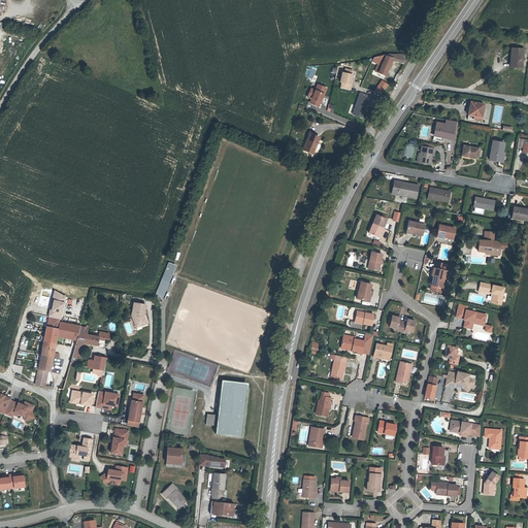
[(522,68),(523,48),(512,48),(509,67),(522,68)]
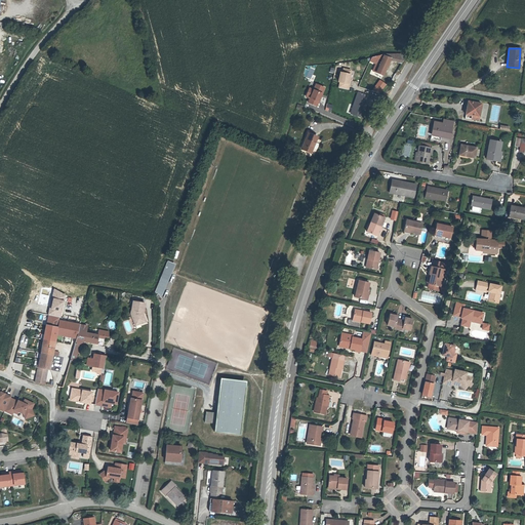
[(370,62),(376,65),(373,71),(382,76),(391,59),(392,59),(392,61),(402,63),(407,54),(384,54),(372,57),(370,62)]
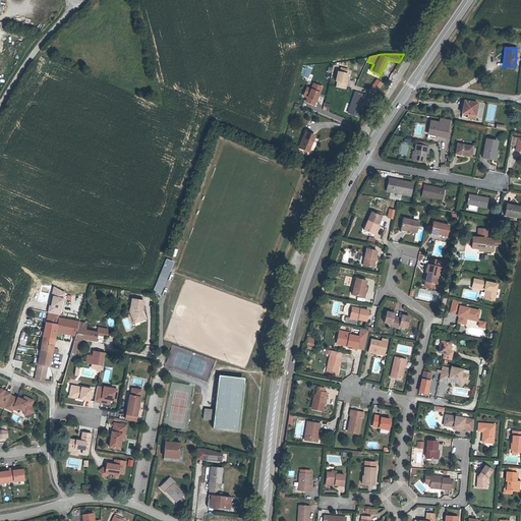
[(349,69),(340,67),(339,70),(338,70),(335,80),(337,82),(335,88),(347,90),(348,82),(347,81),(349,73),(348,73),(349,69)]
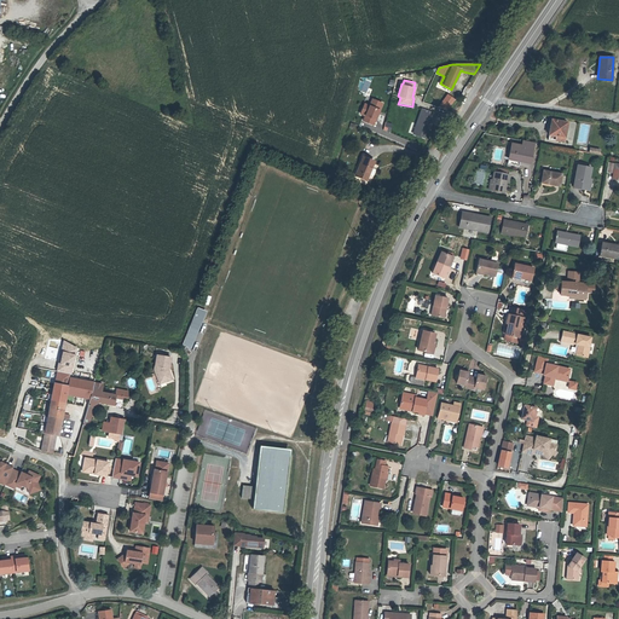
[(455,99),(447,93),(441,102),(449,106),(455,99)]
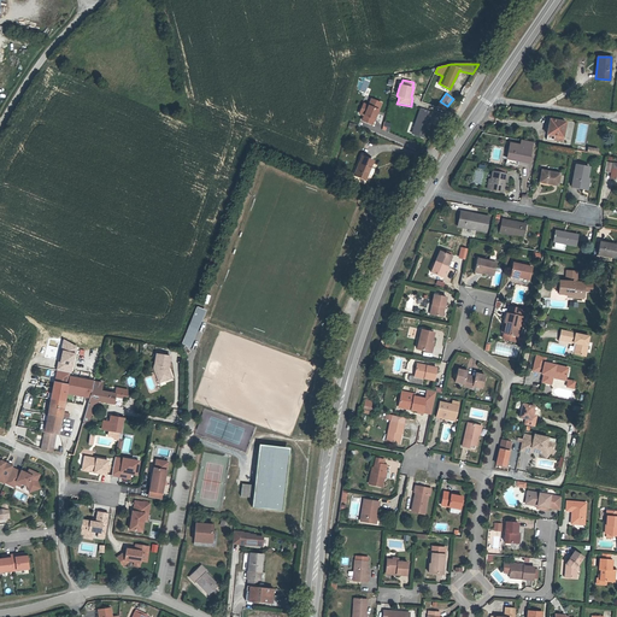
[(382,103),(371,98),(368,105),(363,103),(358,115),(363,117),(360,122),(372,127),(375,121),(374,119),(377,109),(380,110),(382,103)]
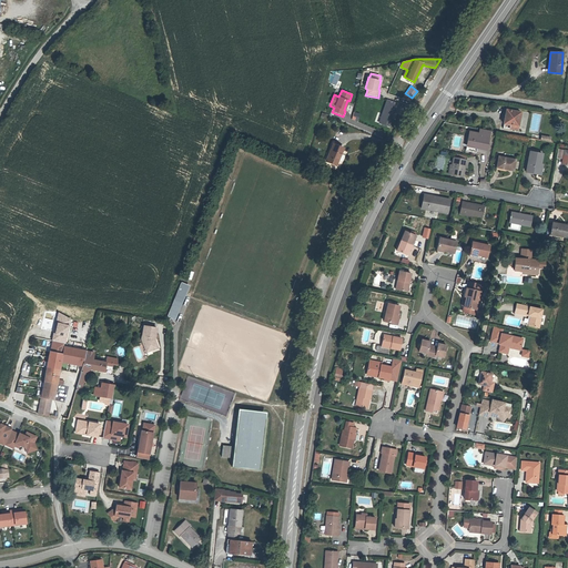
[(399,103),(387,100),(378,124),(391,128),(399,103)]
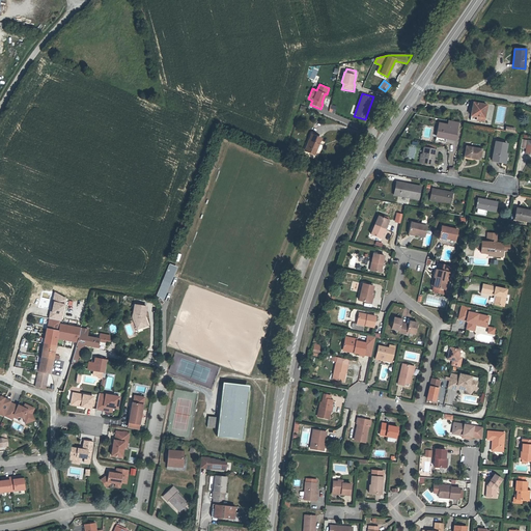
[(483,121),(486,105),(473,103),(471,116),(470,119),(483,121)]
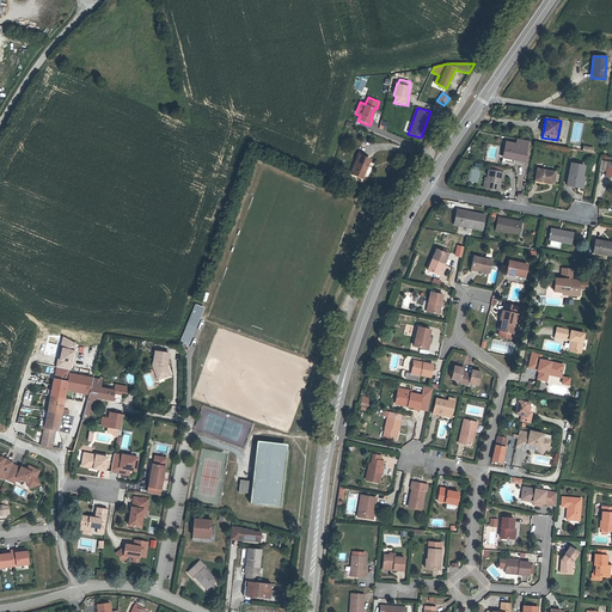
[(525,163),(528,141),(518,140),(516,145),(506,142),(503,155),(514,158),(514,160),(525,163)]
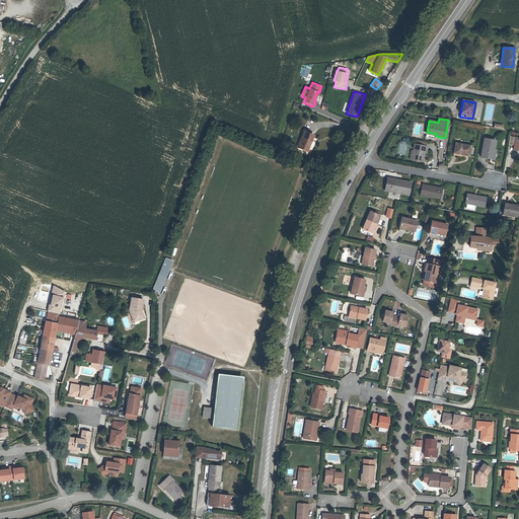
[(307,151),(314,136),(305,132),(298,147),(307,151)]
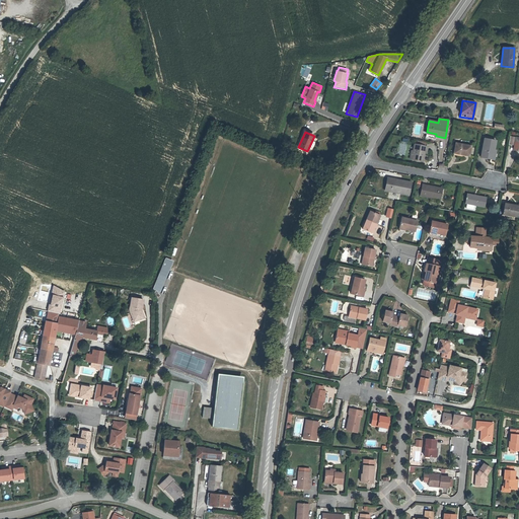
[(518,138),(510,136),(508,144),(514,145),(514,149),(518,150),(518,138)]
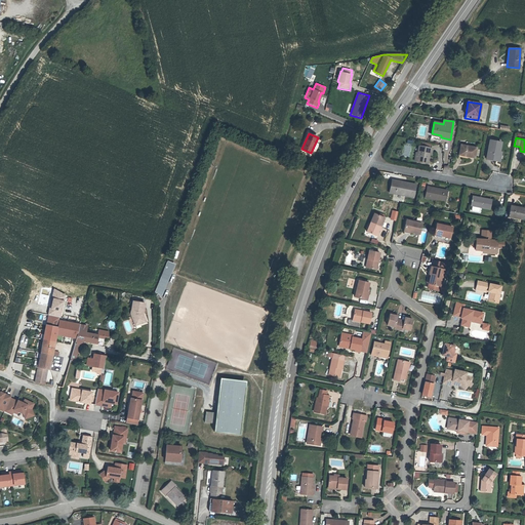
[(499,161),(501,152),(499,152),(501,143),(490,140),(486,159),(499,161)]
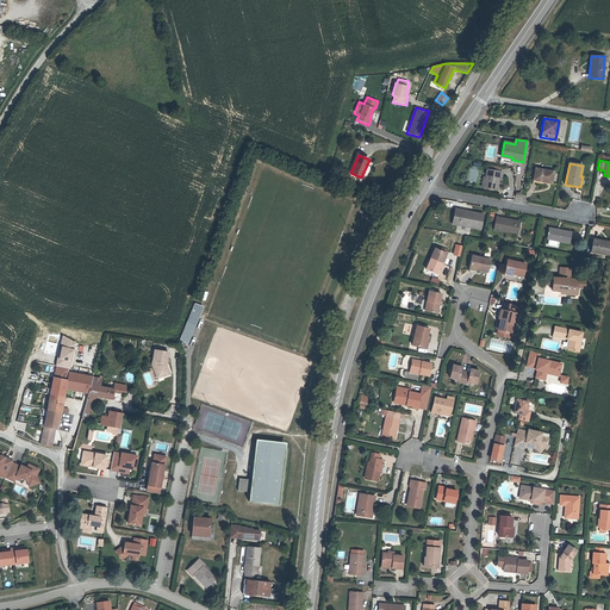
[(552,184),(554,172),(535,168),(534,180),(552,184)]
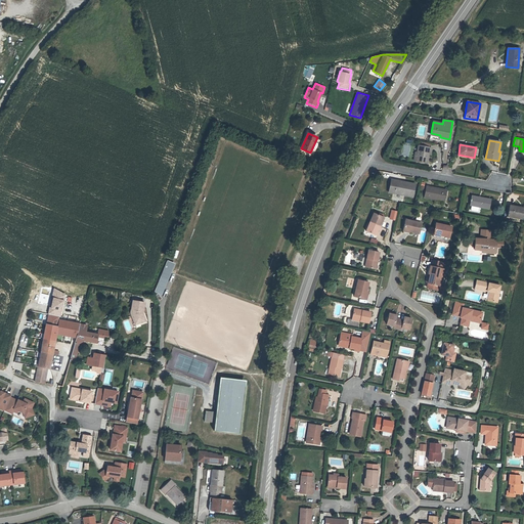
[(427,163),(429,155),(430,155),(432,148),(429,147),(421,146),(419,145),(418,153),(416,161),(427,163)]
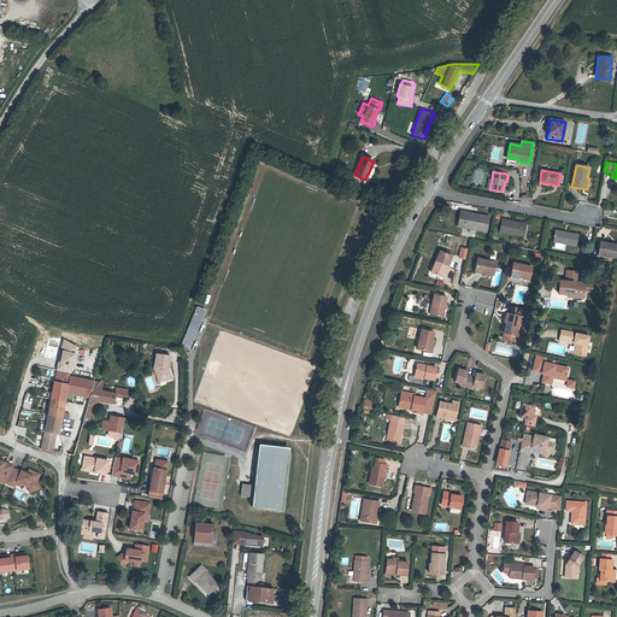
[(486,230),(489,217),(460,211),(458,227),(476,230),(476,229),(486,230)]
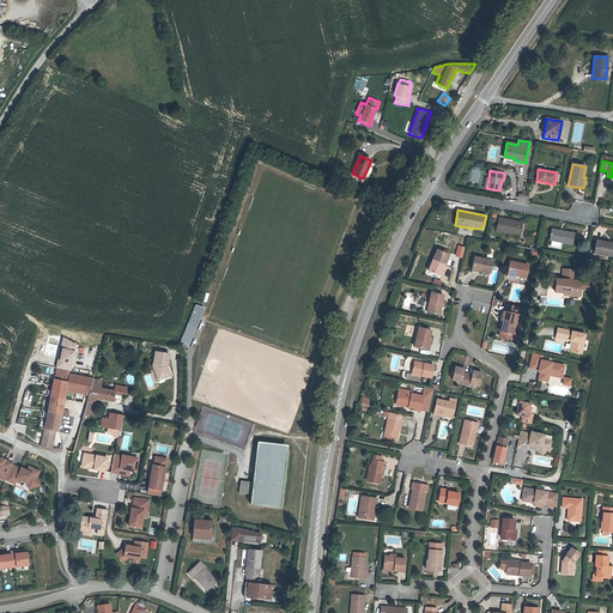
[(520,235),(522,223),(499,218),(497,230),(520,235)]
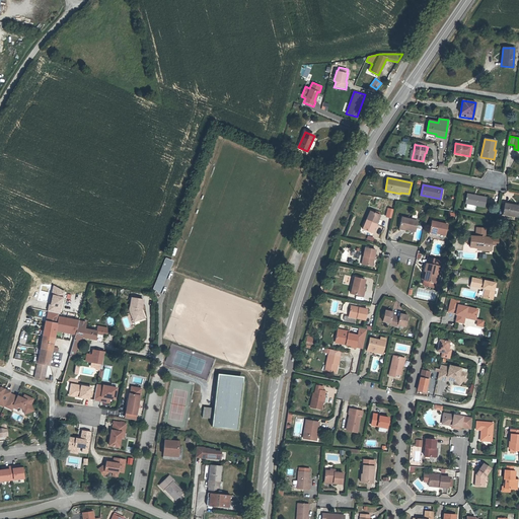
[(485,207),(486,198),(467,194),(465,203),(474,205),(485,207)]
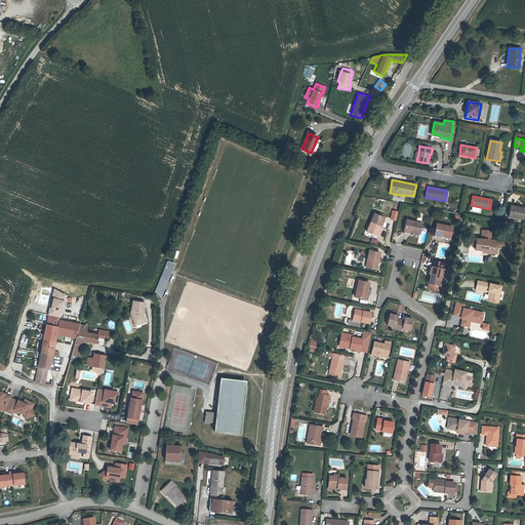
[(524,219),(524,213),(524,208),(511,206),(509,216),(524,219)]
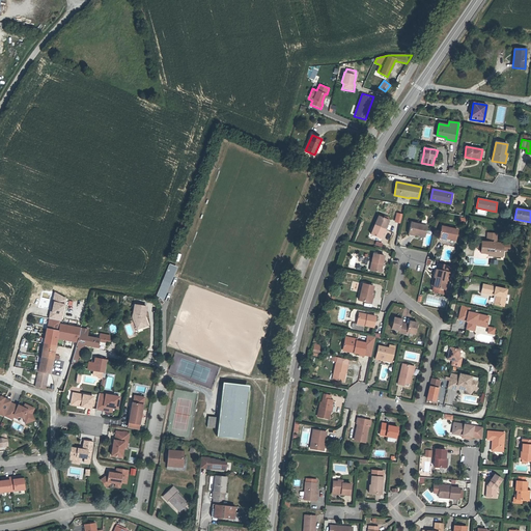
[(386,229),(390,220),(379,215),(374,225),(386,229)]
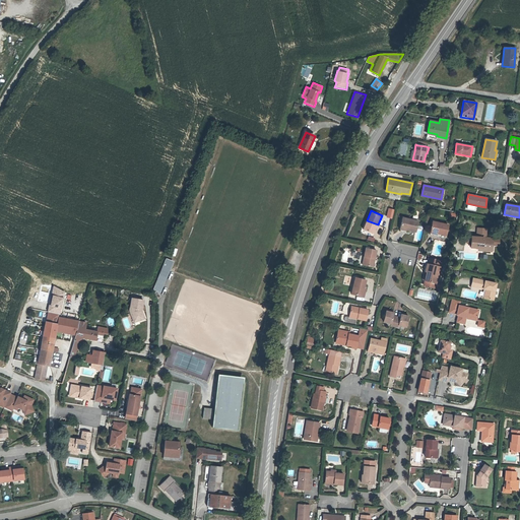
[(416,232),(419,220),(403,217),(400,230),(406,232),(407,230),(416,232)]
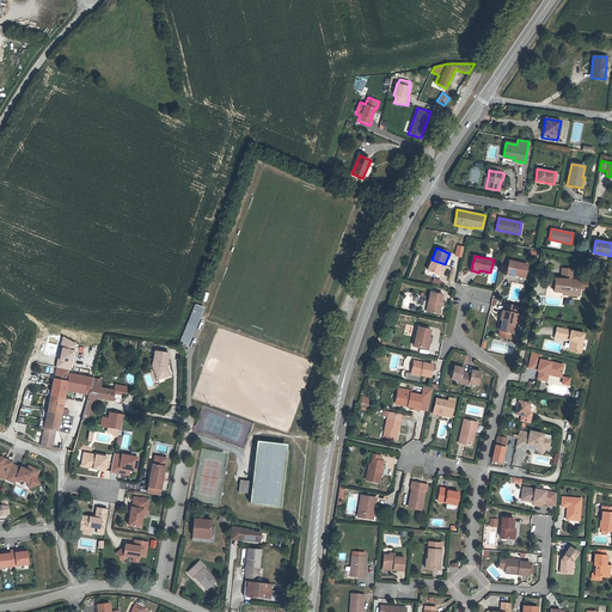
[(440,275),(445,264),(432,259),(427,270),(440,275)]
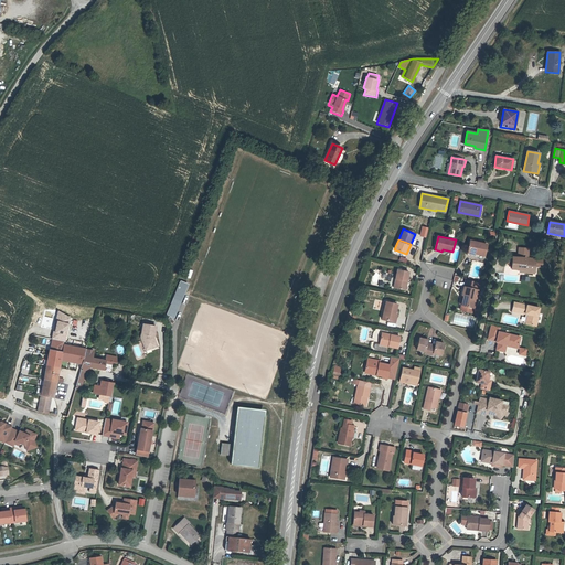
[(486,257),(489,244),(471,240),(468,253),(486,257)]
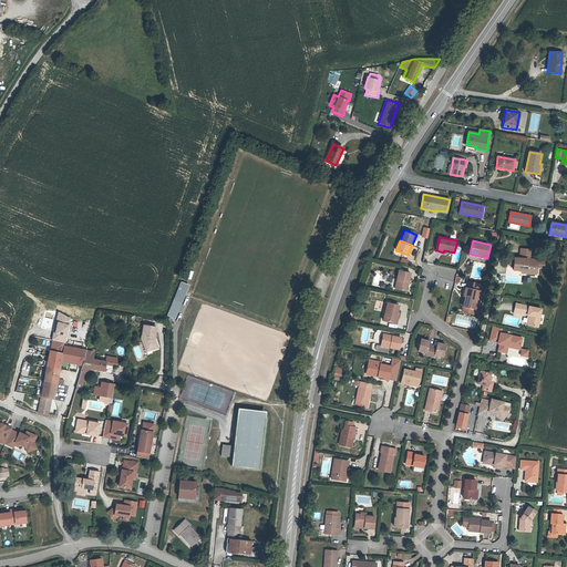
[(546,261),(539,260),(536,259),(532,258),(532,248),(521,248),(521,257),(514,257),(514,270),(522,271),(522,274),(538,275),(538,268),(545,268),(546,261)]
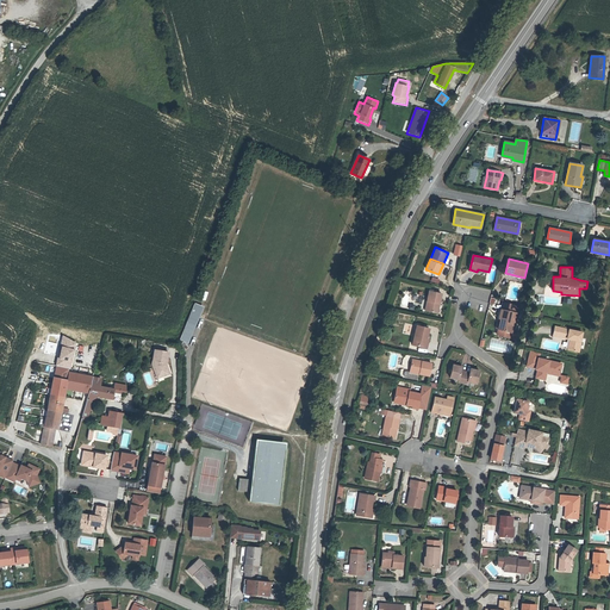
[(440,304),(441,294),(429,292),(425,311),(436,313),(439,303),(440,304)]
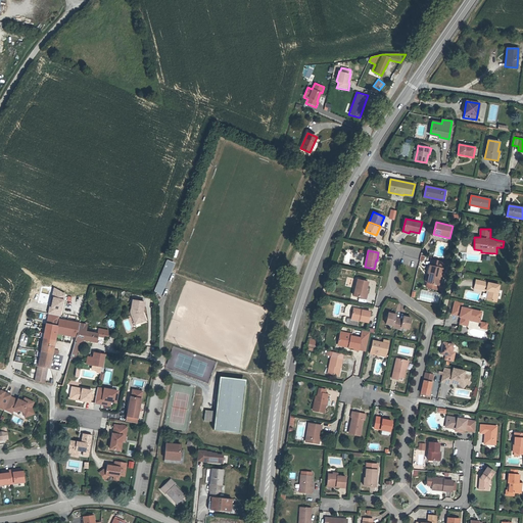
[(438,290),(444,263),(431,258),(428,273),(429,274),(426,287),(438,290)]
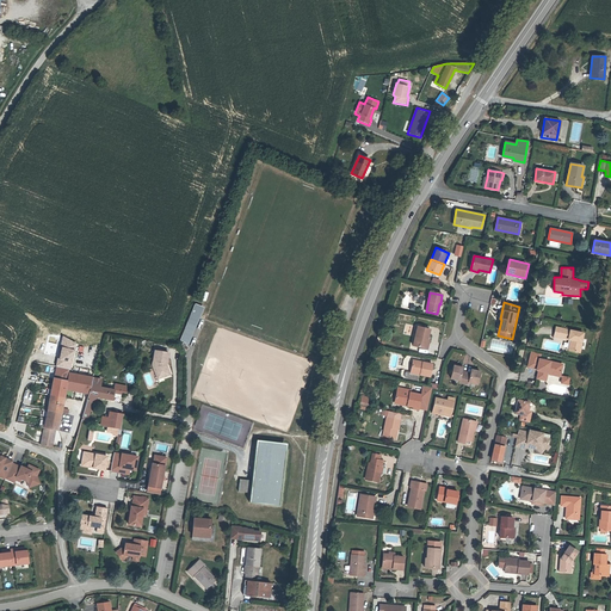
[(196,304),(180,340),(189,344),(204,308),(196,304)]
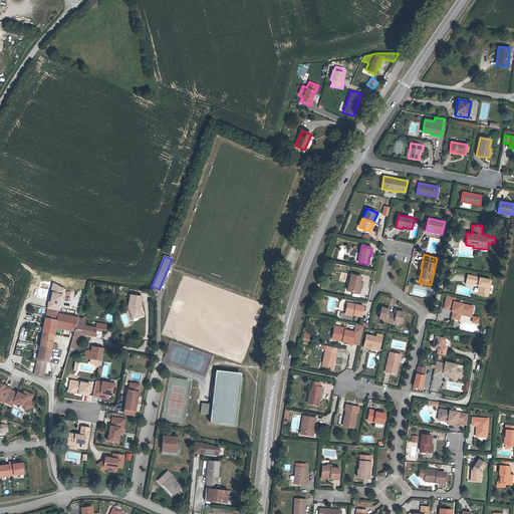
[(361,286),(363,277),(351,274),(347,291),(360,294),(362,286),(361,286)]
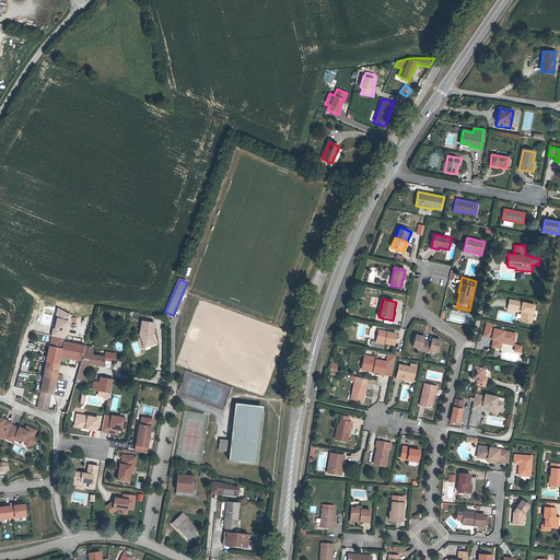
[(533,324),(536,305),(510,299),(508,308),(523,312),(521,321),(533,324)]
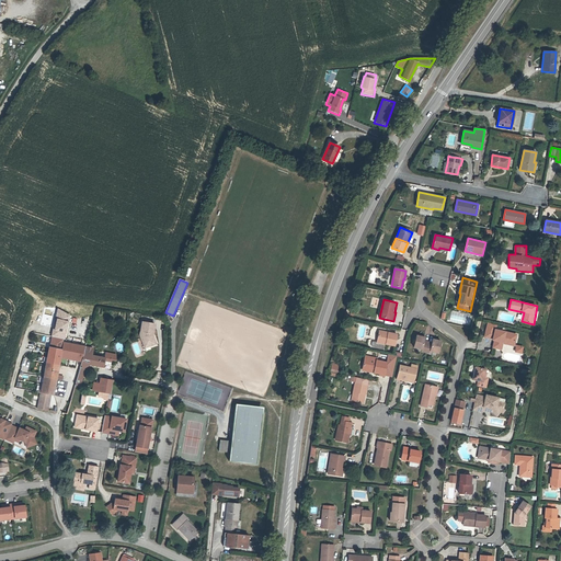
[(57,309),(52,336),(66,339),(70,316),(57,309)]
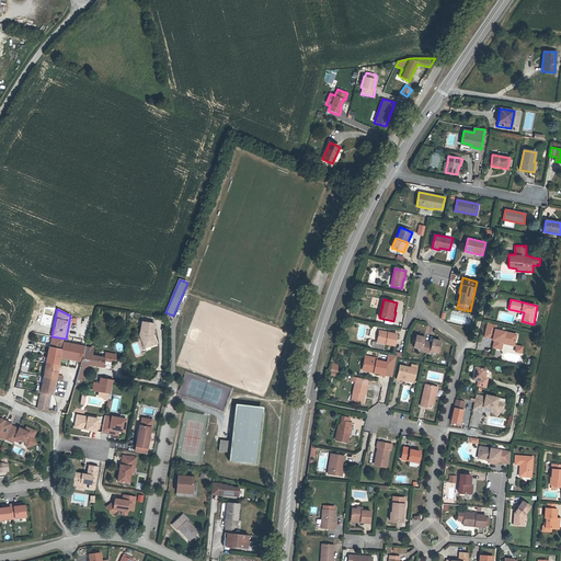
[(150,336),(151,333),(153,334),(155,324),(147,323),(145,322),(142,322),(140,335),(144,343),(148,342),(149,344),(156,342),(153,338),(150,336)]
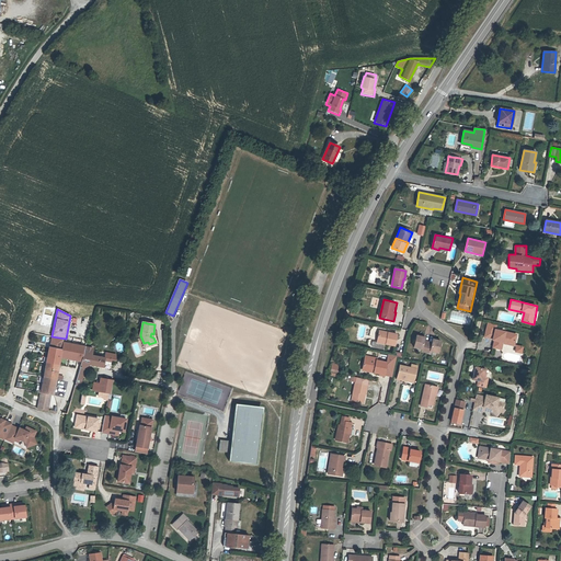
[(515,346),(517,334),(496,329),(497,325),(488,323),(484,338),(493,340),(492,341),(494,341),(493,348),(502,351),(504,343),(515,346)]
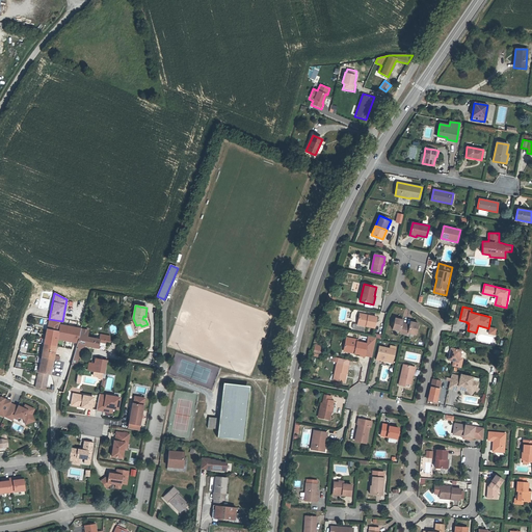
[(375,328),(377,317),(360,313),(357,324),(375,328)]
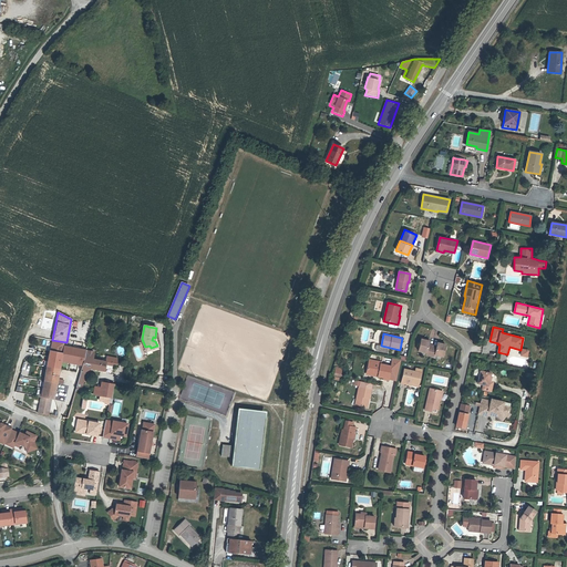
[(430,356),(433,344),(430,344),(431,340),(422,339),(419,351),(426,353),(426,354),(430,356)]
